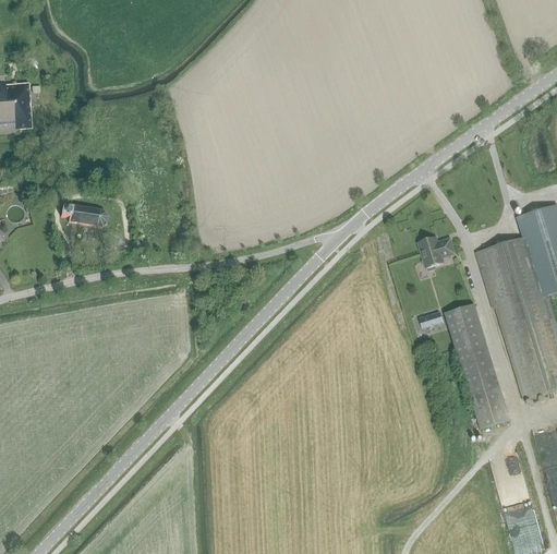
[(15,82),(14,79),(12,79),(12,83),(4,83),(4,80),(0,80),(0,130),(15,129),(15,127),(31,125),(27,82),(15,82)]
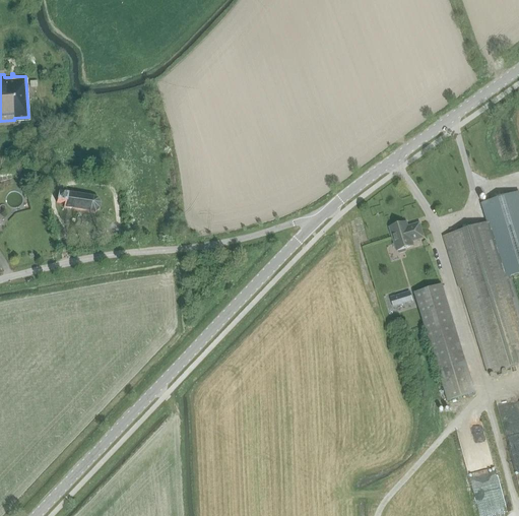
[(89,208),(90,209),(90,208),(93,207),(93,209),(95,208),(94,207),(98,205),(99,205),(99,204),(99,200),(100,200),(100,199),(99,199),(96,196),(98,195),(96,195),(95,196),(93,194),(93,193),(91,193),(65,189),(64,192),(57,191),(56,199),(63,200),(63,203),(89,208)]
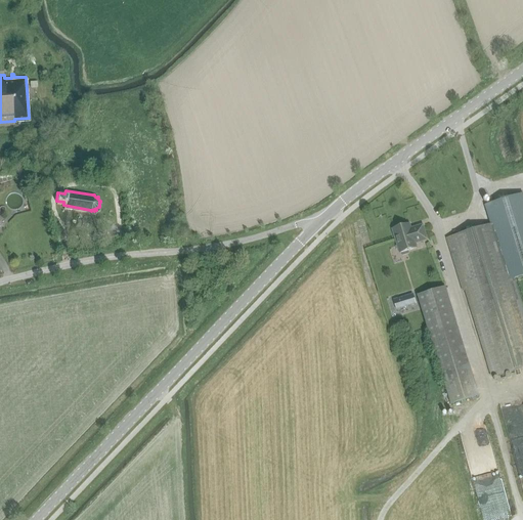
[(491,373),(522,362),(522,316),(511,275),(522,271),(522,201),(520,191),(484,202),(489,221),(446,234),(463,287),(465,287),(491,373)]
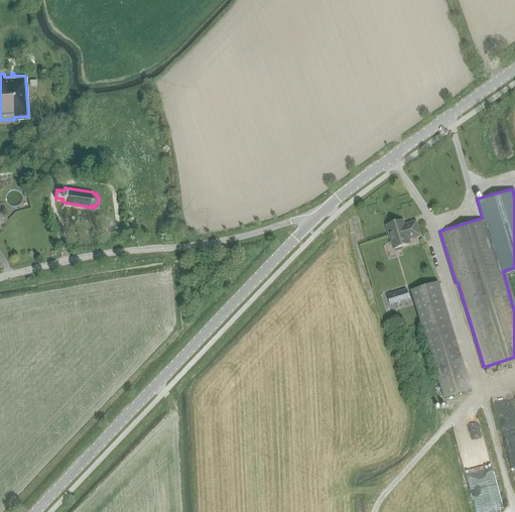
[(408,236),(419,232),(415,218),(403,222),(402,217),(386,222),(393,245),(409,240),(408,236)]
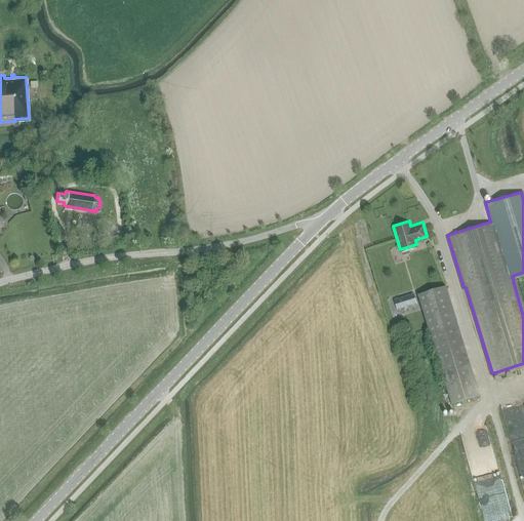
[(417,292),(451,401),(479,393),(445,284),(417,292)]
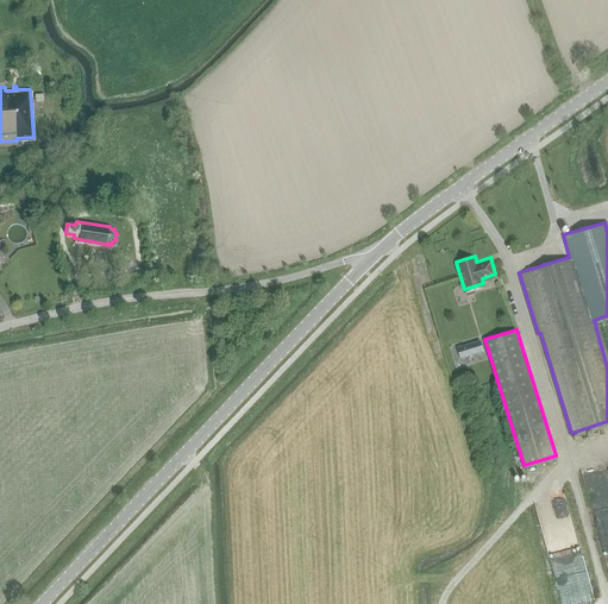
[(456,344),(459,356),(482,348),(478,337),(456,344)]
